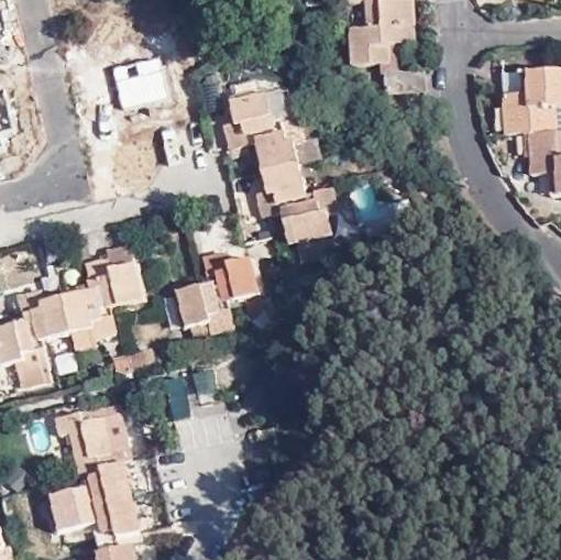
[(388,44),(398,43),(414,43),(413,0),(378,0),(380,26),(364,26),(348,28),(349,64),(378,63),(388,62),(388,44)]
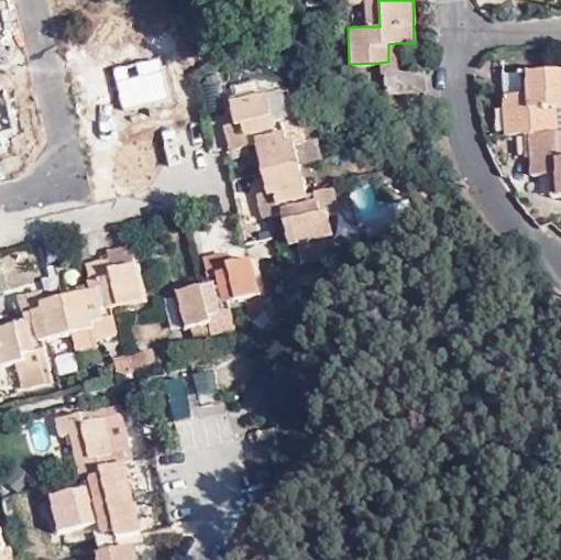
[(363,0),(364,26),(380,26),(378,0),(363,0)]
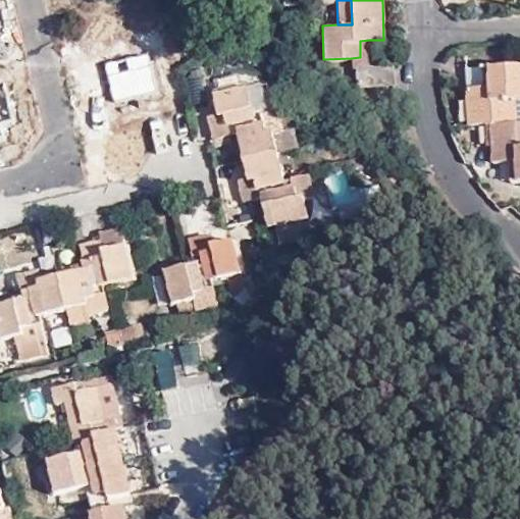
[(371,66),(369,40),(360,41),(360,57),(351,58),(352,67),(357,66),(371,66)]
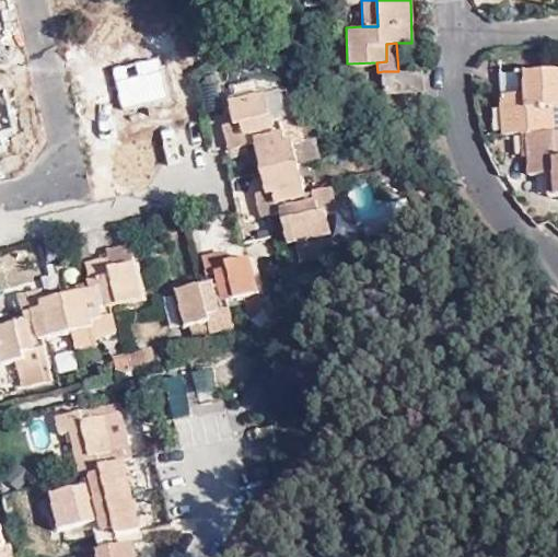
[(525,131),(553,130),(551,106),(557,105),(557,68),(523,70),(524,91),(518,92),(498,93),(501,134),(520,131),(525,131)]
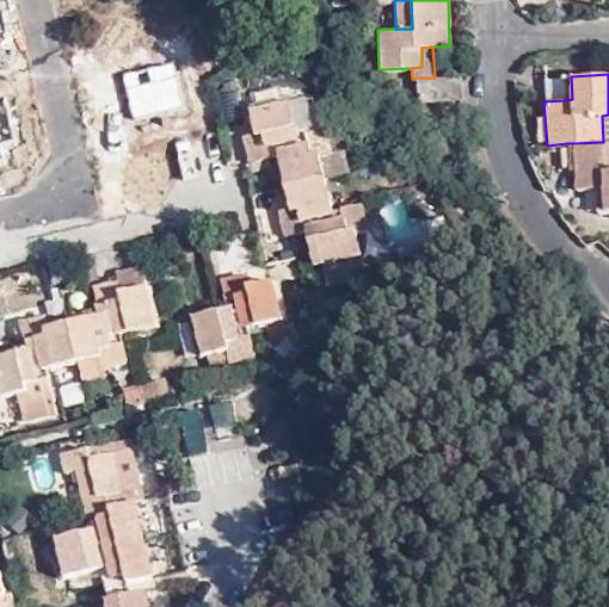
[(460,78),(435,78),(418,78),(418,99),(460,98),(460,78)]
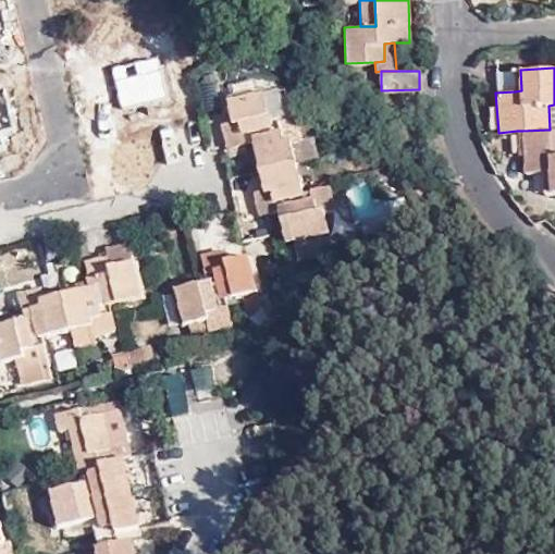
[(229,103),(263,96),(262,90),(227,98),(229,103)]
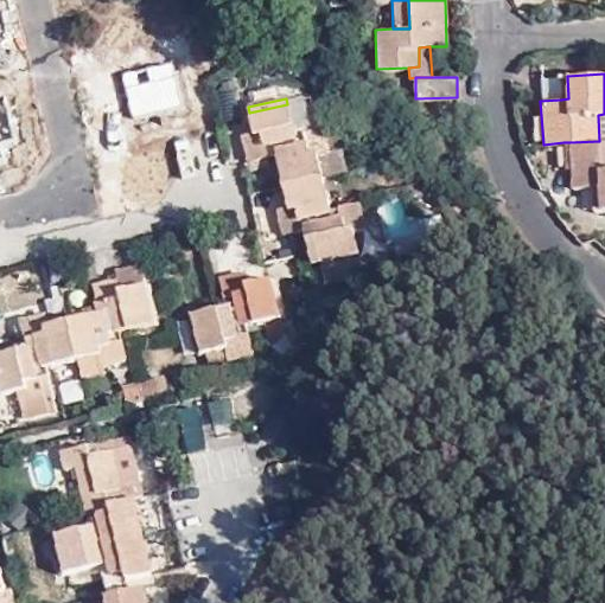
[(294,139),(287,104),(249,113),(254,132),(240,134),(246,159),(266,154),(263,146),(294,139)]
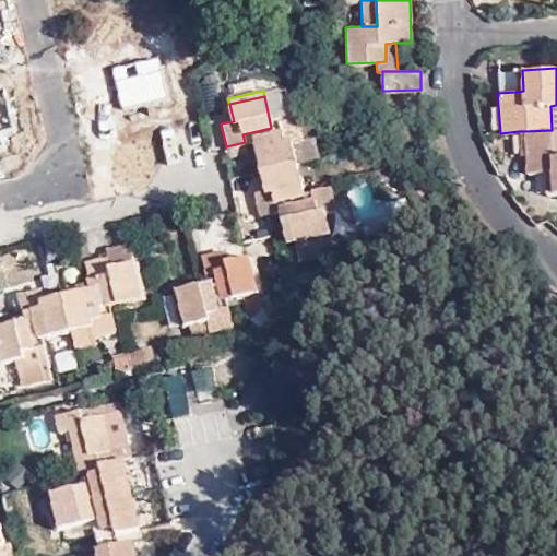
[(253,138),(261,172),(265,190),(252,194),(258,216),(277,211),(275,204),(304,197),(295,162),(291,143),(303,141),(297,118),(280,122),(282,130),(253,138)]
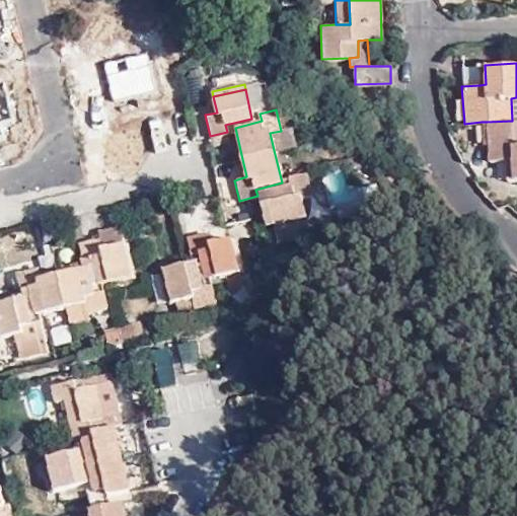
[(516,120),(512,121),(487,122),(488,143),(489,159),(505,158),(511,158),(513,175),(513,178),(516,177),(516,120)]
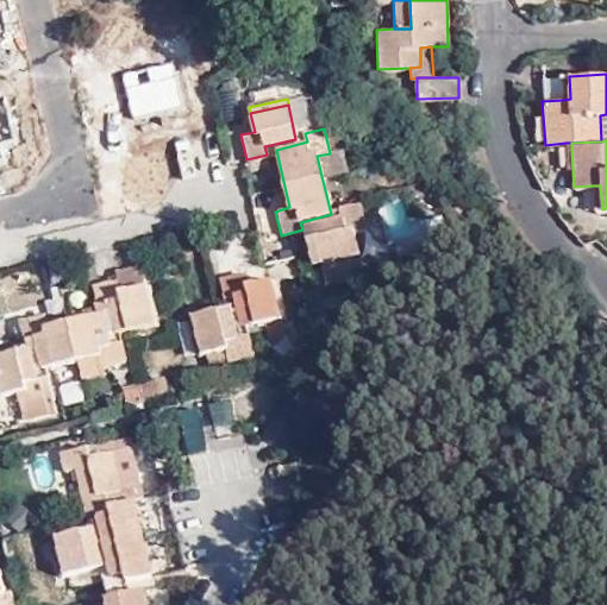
[(320,263),(357,253),(351,229),(364,226),(358,201),(339,206),(342,215),(310,224),(320,263)]
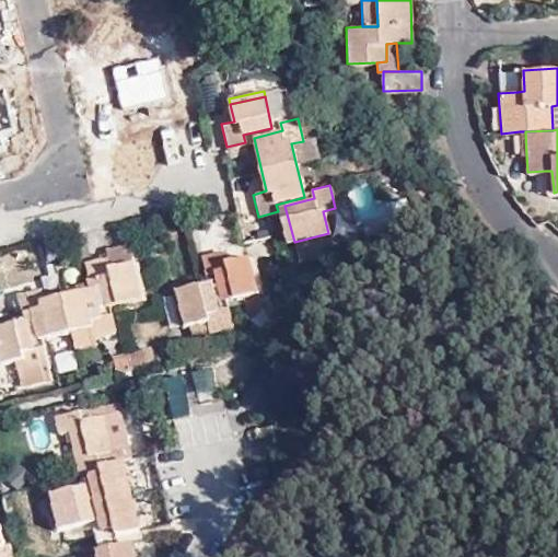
[(329,239),(328,233),(294,242),(295,248),(329,239)]
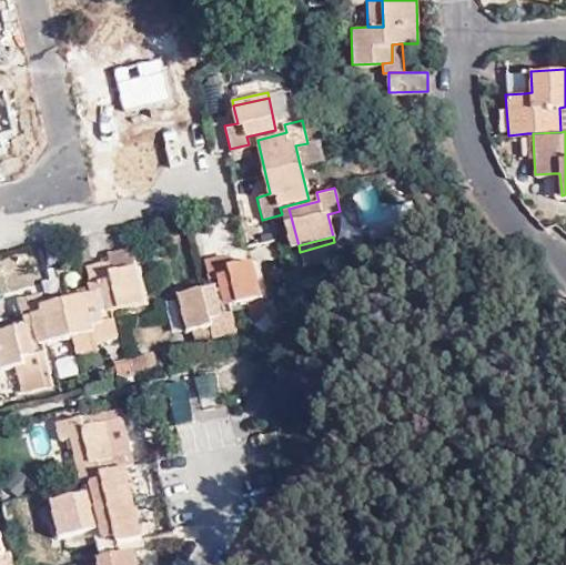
[(142,303),(134,269),(129,245),(108,250),(110,259),(86,264),(89,284),(100,282),(107,311),(142,303)]
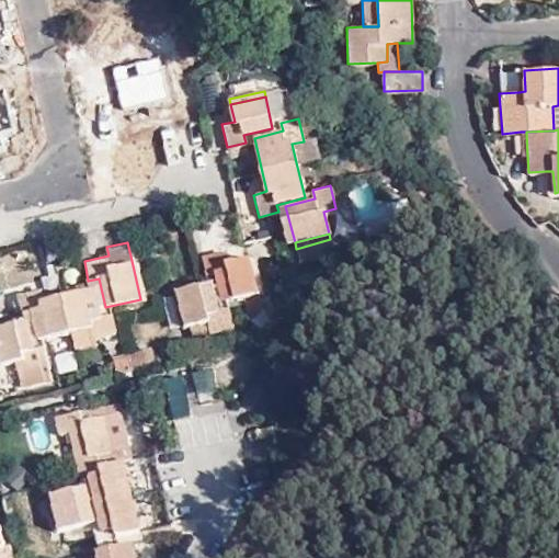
[(243,297),(252,295),(244,260),(228,264),(225,250),(202,255),(206,274),(214,273),(220,302),(243,297)]
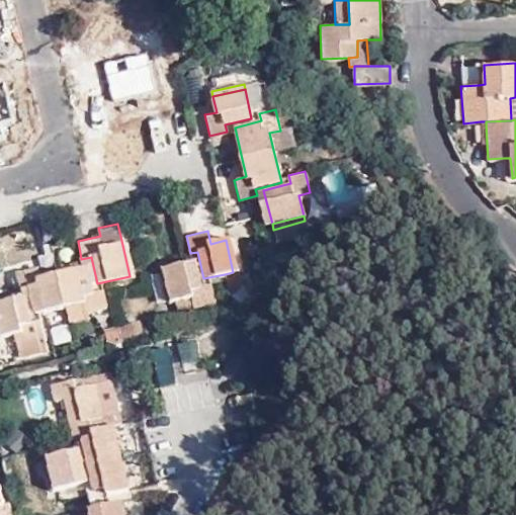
[(233,272),(238,270),(231,239),(226,240),(233,272)]
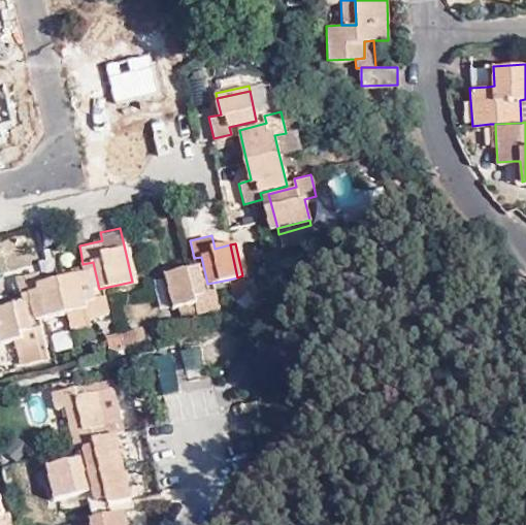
[(131,248),(125,250),(132,282),(138,280),(131,248)]
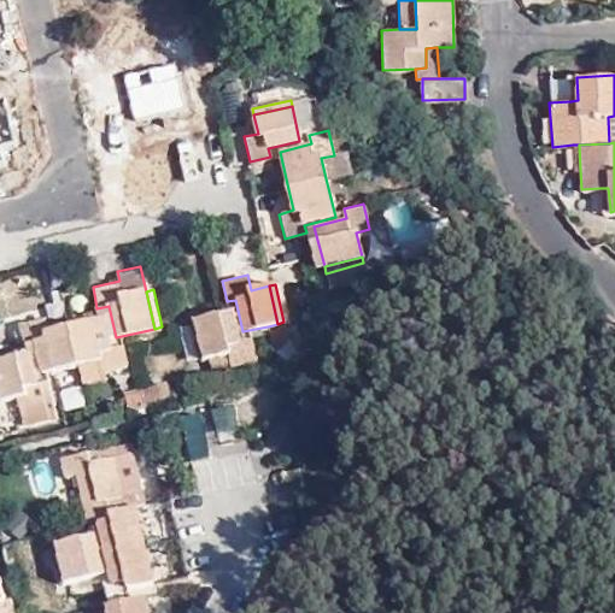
[(193,320),(203,359),(208,357),(224,353),(228,365),(228,366),(253,359),(249,340),(240,342),(230,311),(193,320)]
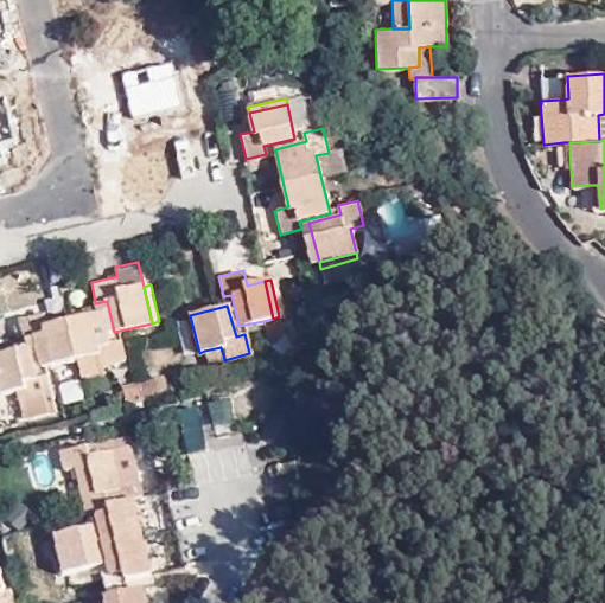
[(64,360),(52,324),(46,326),(42,310),(18,316),(23,338),(31,335),(39,366),(64,360)]
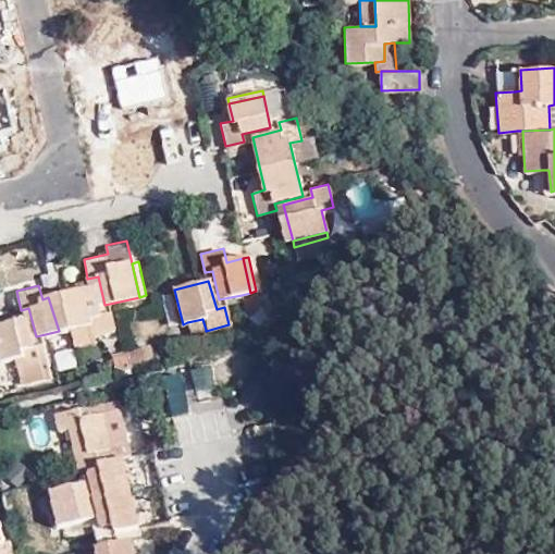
[(94,285),(66,293),(75,327),(88,323),(91,335),(114,330),(110,312),(101,315),(94,285)]
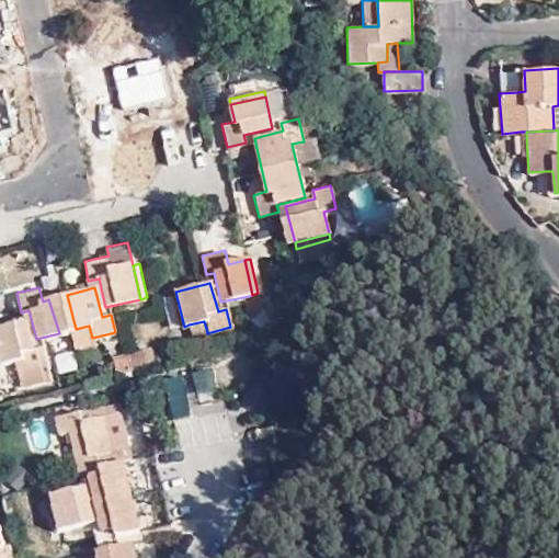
[(179,327),(184,327),(175,292),(170,293),(179,327)]
